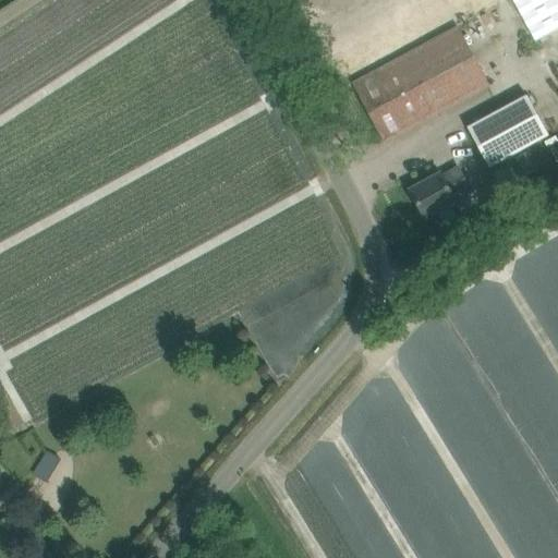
[(557,0),(514,0),(536,41),(557,29),(557,0)]
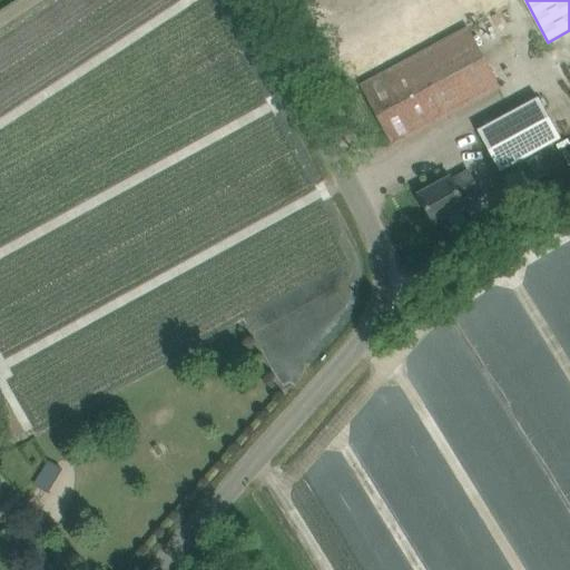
[(361,86),(393,146),(500,89),(468,28),(361,86)]
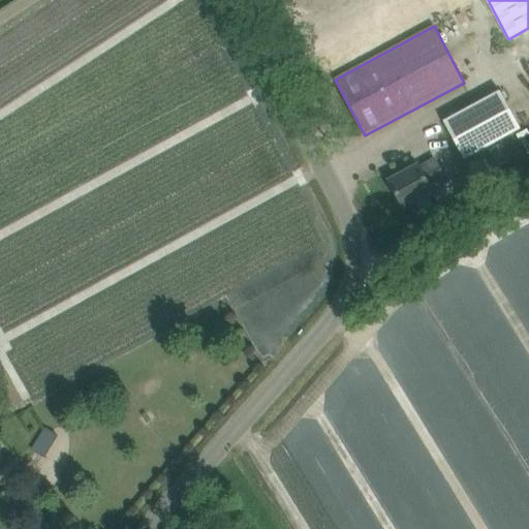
[(464,158),(521,128),(500,90),(443,121),(464,158)]
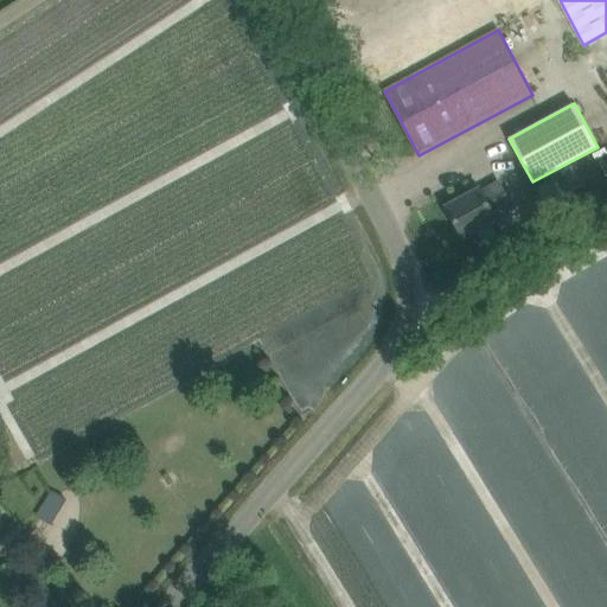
[(479,189),(446,208),(462,238),(496,219),(494,217),(512,208),(498,181),(480,192),(479,189)]
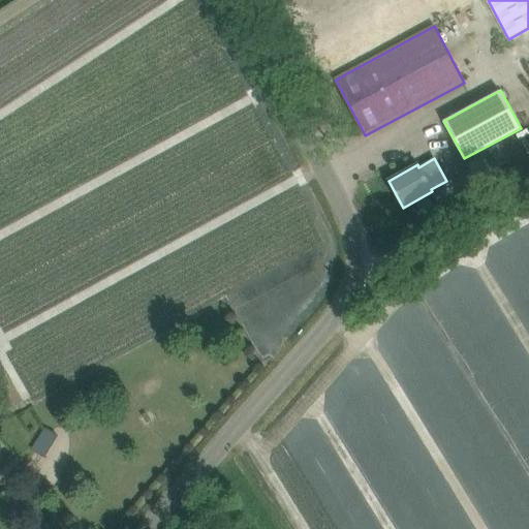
[(45,458),(59,434),(44,427),(31,449),(45,458)]
